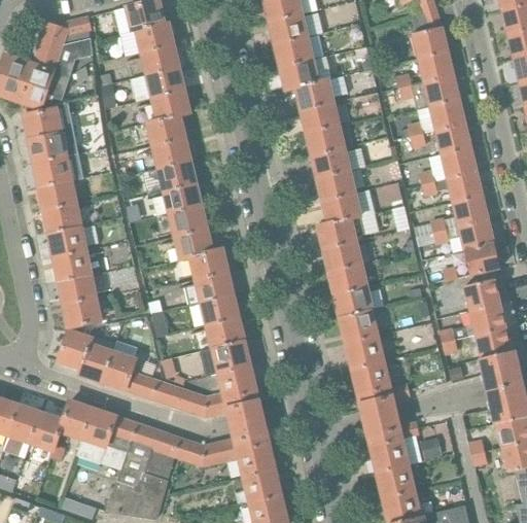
[(132,28),(164,20),(159,0),(145,0),(126,5),(132,28)]
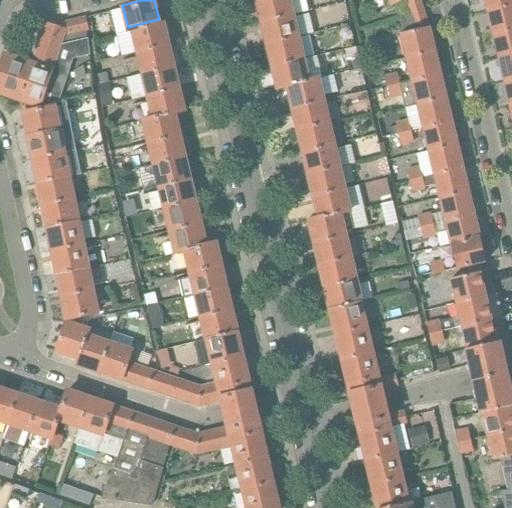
[(262,19),(295,11),(292,0),(257,0),(262,19)]
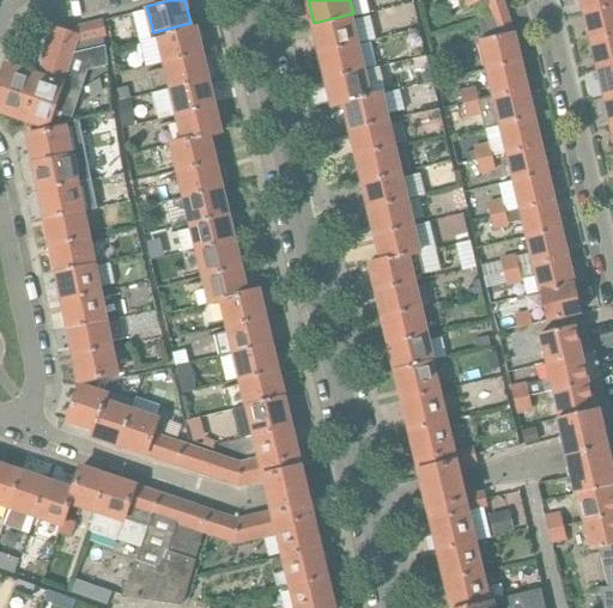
[(487,0),(492,12),(505,7),(503,0),(467,0),(471,4),(477,0),(487,0)]
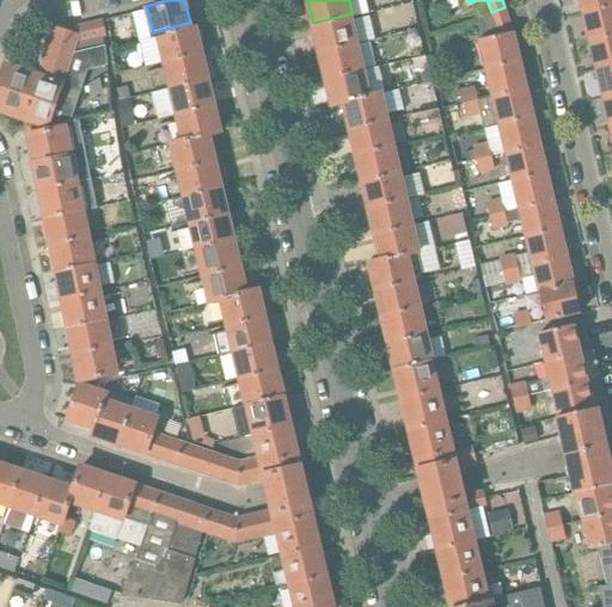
[(580,0),(582,10),(611,2),(611,0),(580,0)]
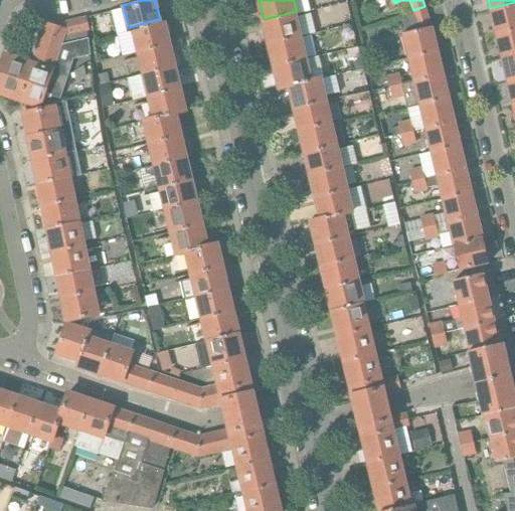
[(496,32),(514,27),(514,2),(490,8),(496,32)]
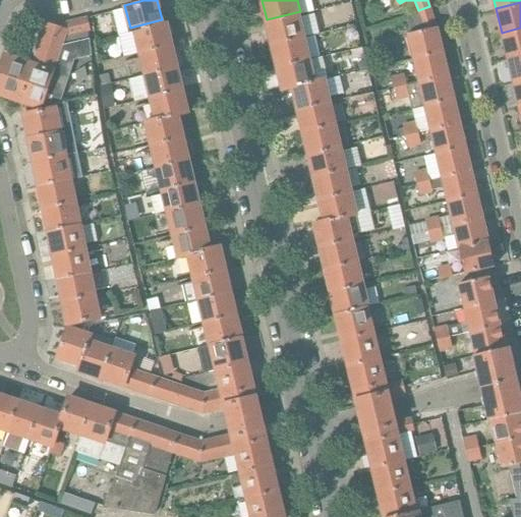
[(411,54),(443,47),(438,24),(436,24),(429,6),(418,10),(423,27),(406,32),(411,54)]
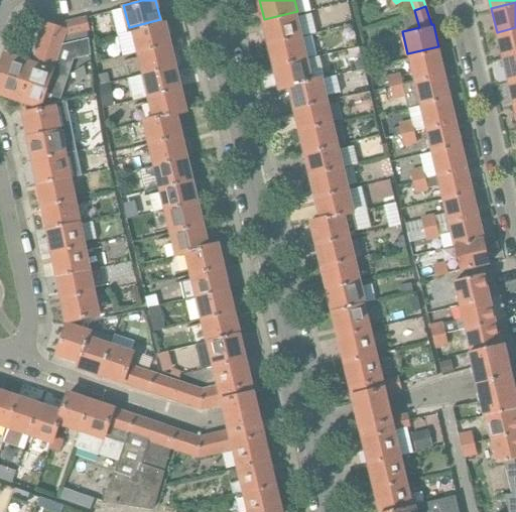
[(269,41),(302,33),(297,11),(264,19),(269,41)]
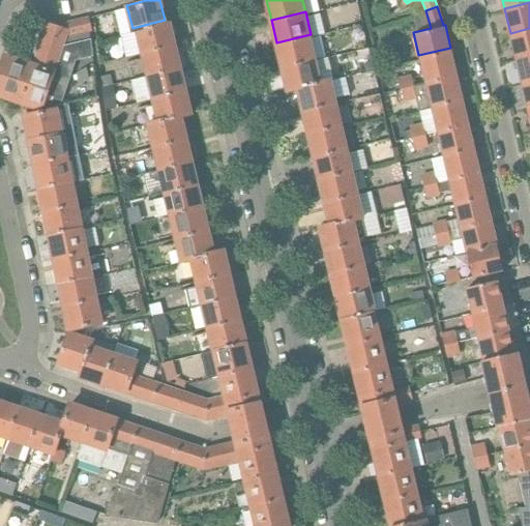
[(33,63),(56,69),(72,76),(77,61),(94,57),(90,28),(87,16),(59,22),(58,25),(47,22),(33,63)]
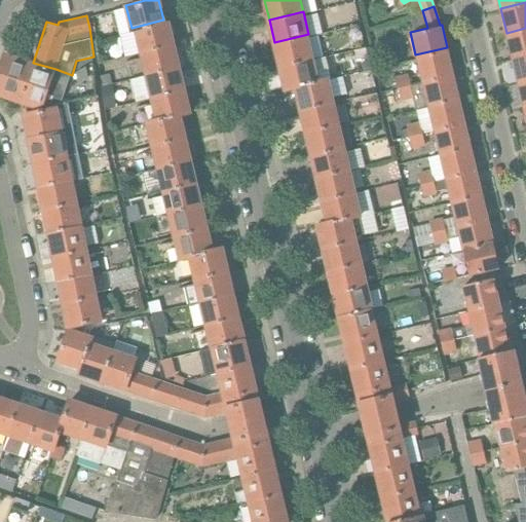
[(140,51),(174,43),(167,20),(163,20),(132,28),(132,31),(135,31),(140,51)]
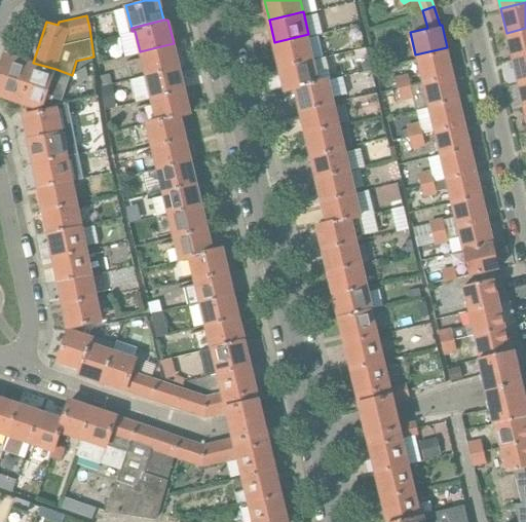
[(512,57),(525,52),(525,28),(506,33),(512,57)]
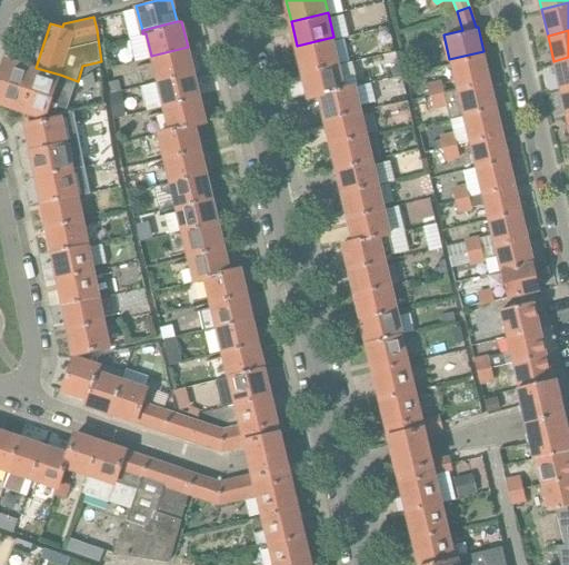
[(302,71),(340,62),(333,37),(297,46),(302,71)]
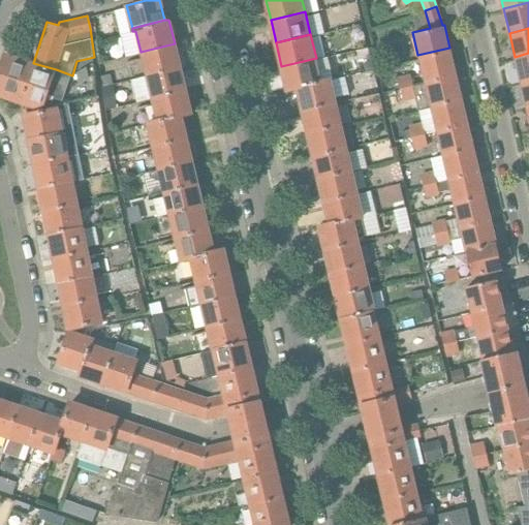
[(146,73),(180,65),(175,43),(141,52),(146,73)]
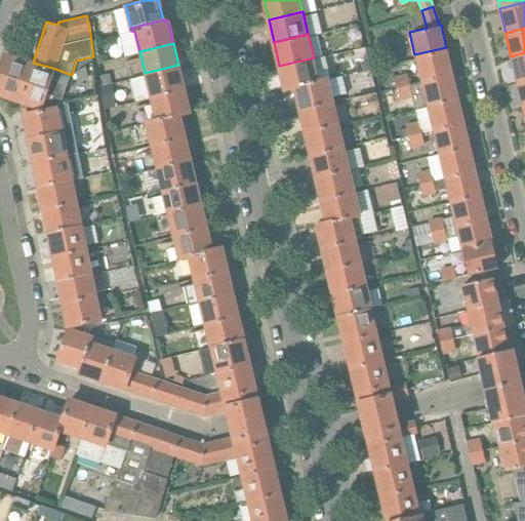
[(420,80),(452,73),(446,47),(414,54),(420,80)]
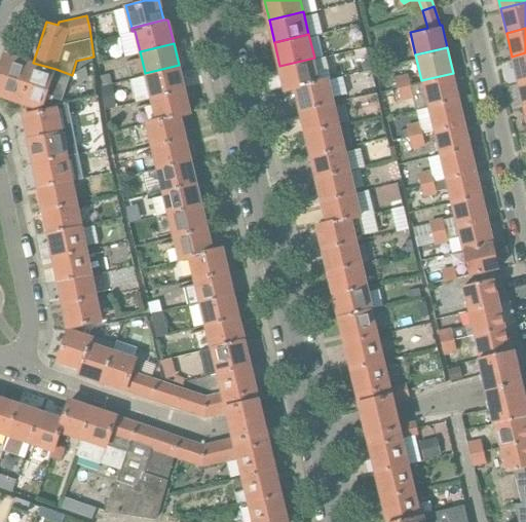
[(24,112),(43,108),(59,105),(63,105),(72,75),(55,69),(33,63),(5,52),(0,68),(0,92),(21,100),(24,112)]
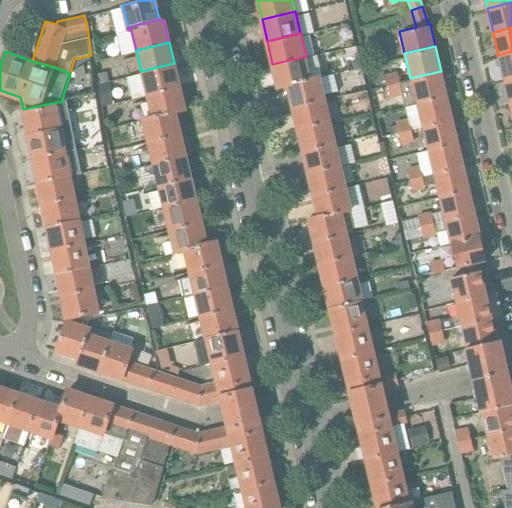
[(504,78),(511,76),(511,51),(498,55),(504,78)]
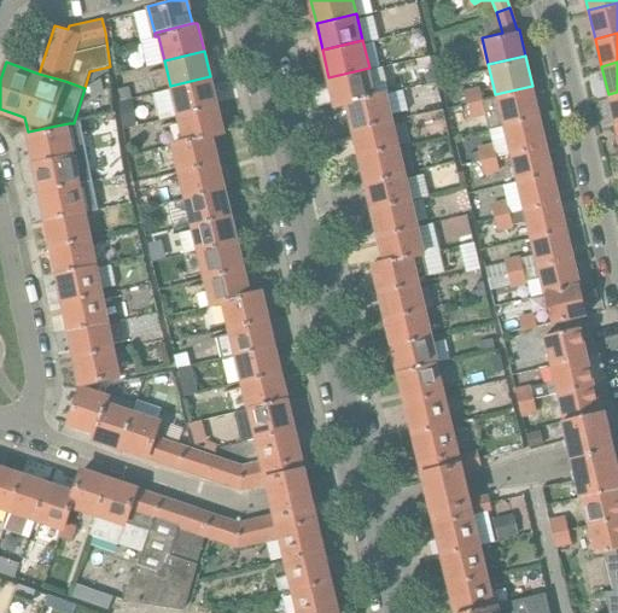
[(348,100),(386,91),(386,88),(374,92),(369,68),(328,77),(334,104),(348,100)]
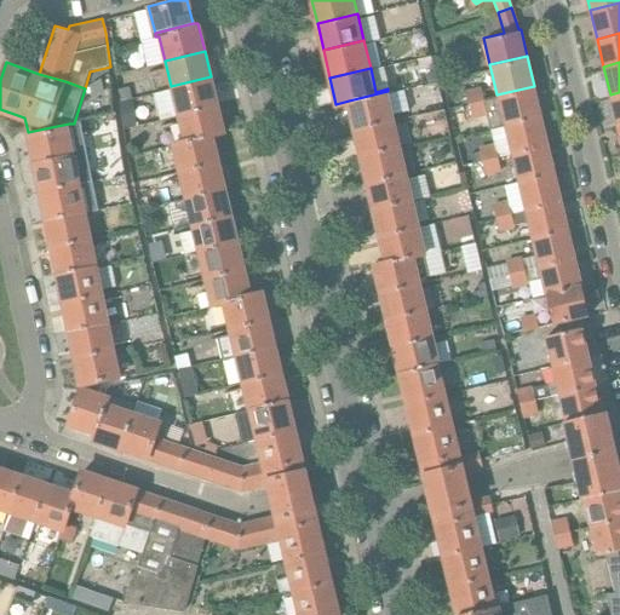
[(177,109),(216,101),(211,76),(171,86),(177,109)]
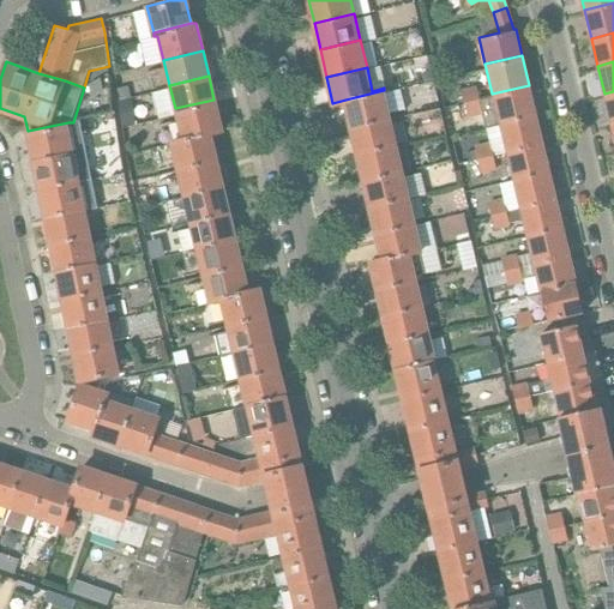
[(464,101),(480,97),(477,84),(462,88),(464,101)]
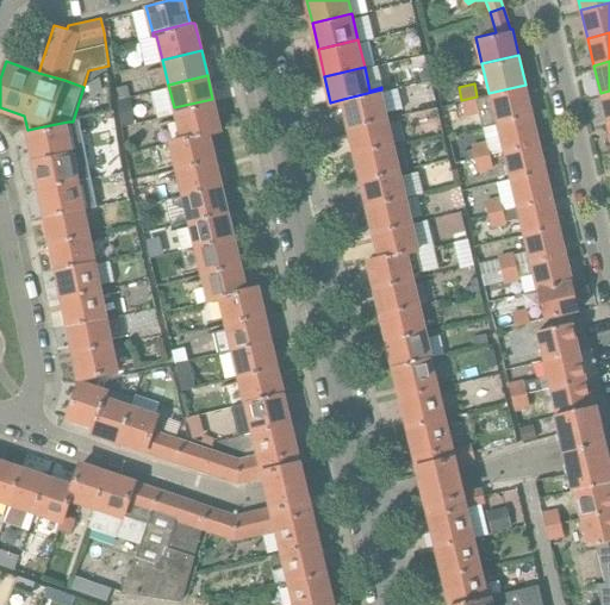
[(161,111),(173,108),(168,85),(156,87),(161,111)]
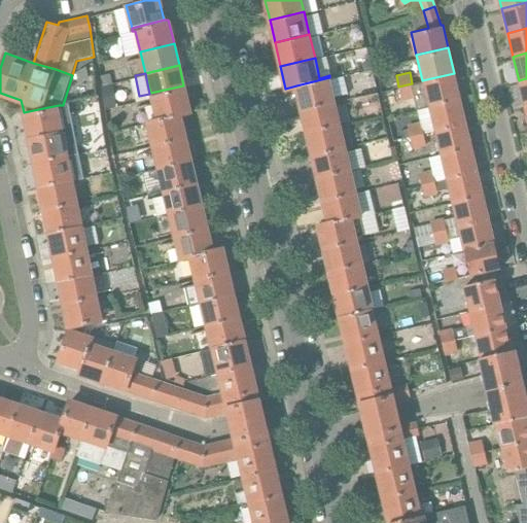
[(428,105),(460,97),(454,73),(422,80),(428,105)]
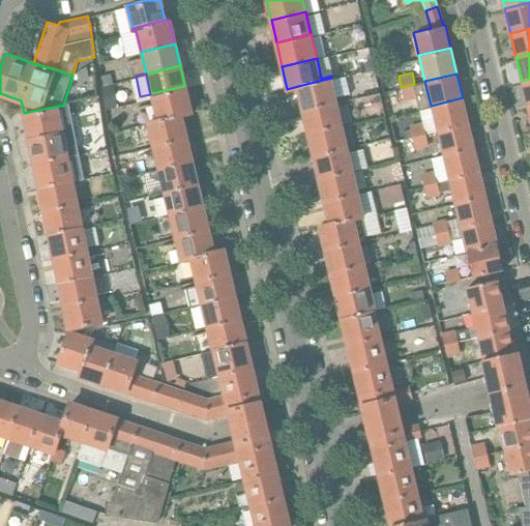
[(303,109),(337,100),(331,78),(298,86),(303,109)]
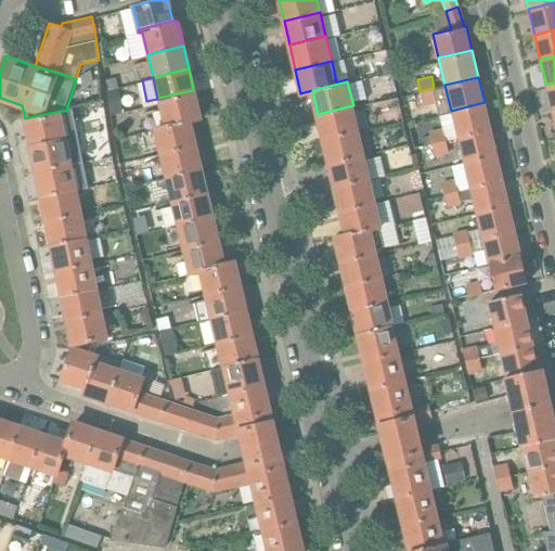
[(423,103),(437,100),(434,88),(420,91),(423,103)]
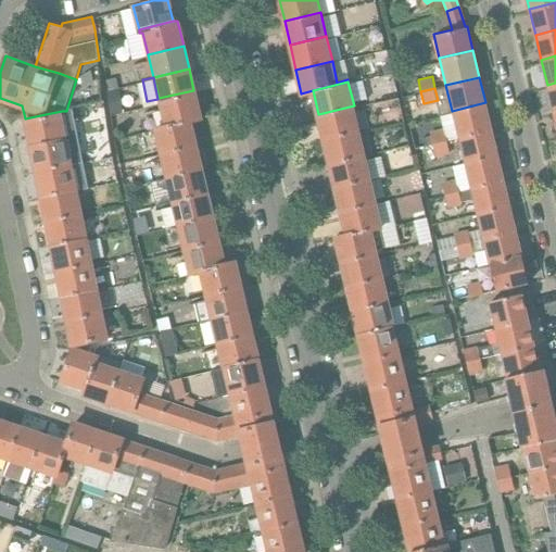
[(164,124),(190,120),(200,117),(193,90),(159,98),(164,124)]
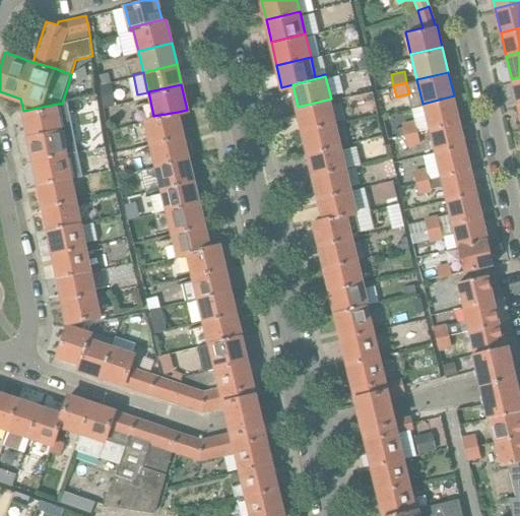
[(429,127),(459,120),(454,95),(423,104),(429,127)]
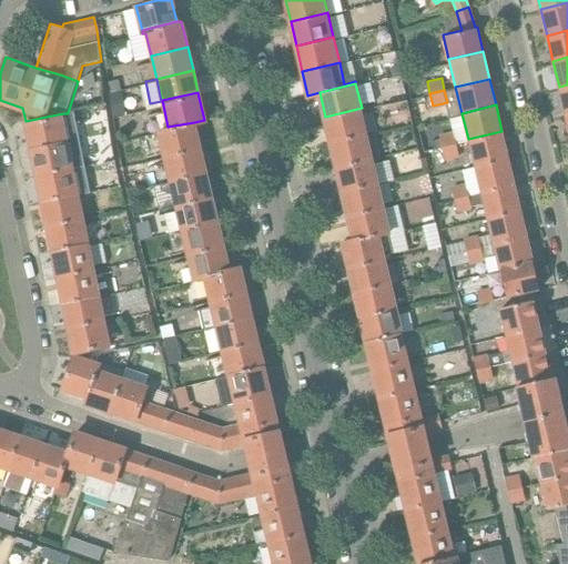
[(331,141),(367,132),(362,108),(325,117),(331,141)]
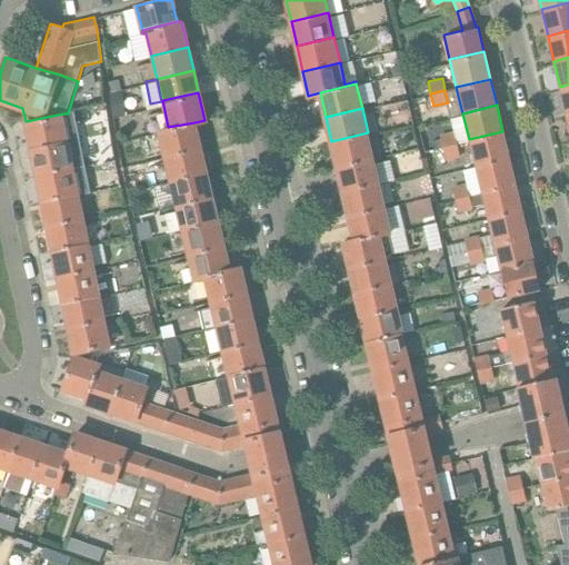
[(31,148),(68,140),(63,114),(47,117),(26,121),(31,148)]
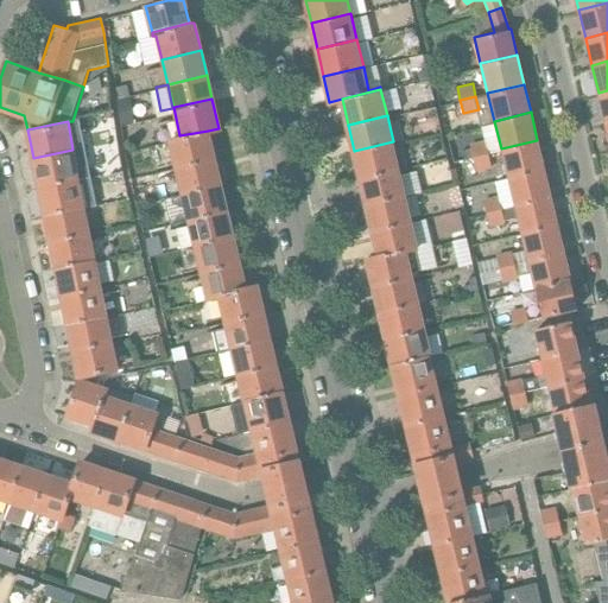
[(175,166),(214,157),(208,131),(179,135),(168,138),(175,166)]
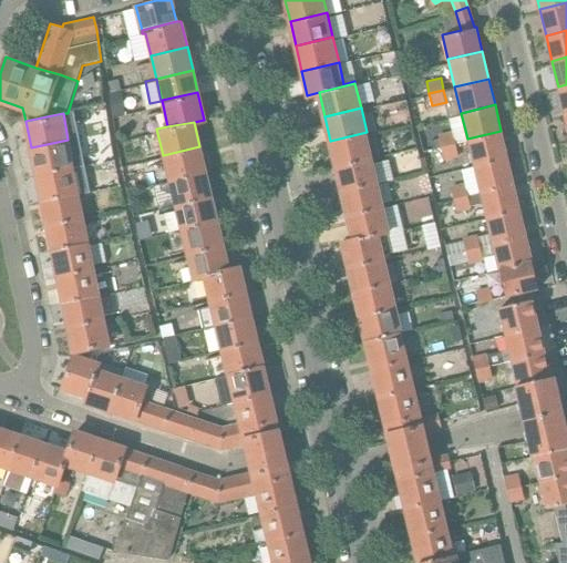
[(442,145),(456,142),(453,129),(439,132),(442,145)]
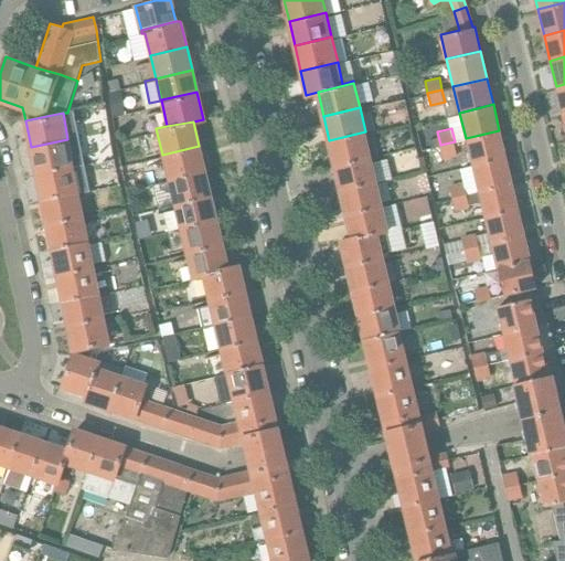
[(471,162),(505,155),(499,130),(466,138),(471,162)]
